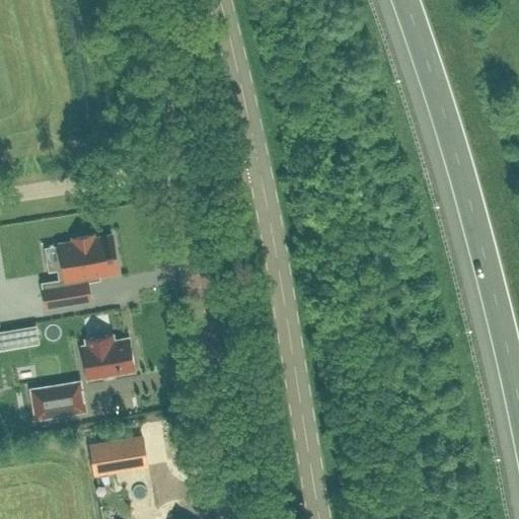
[(64,278),(41,282),(45,305),(88,299),(85,277),(117,271),(112,235),(92,238),(92,234),(72,237),(73,241),(59,243),(64,278)]
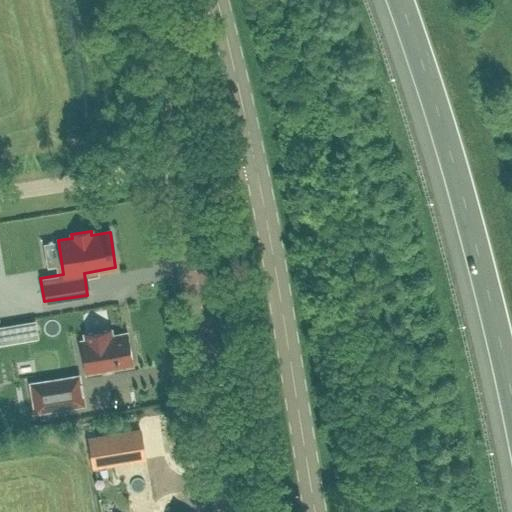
[(0,325),(0,340),(35,335),(33,320),(0,325)]
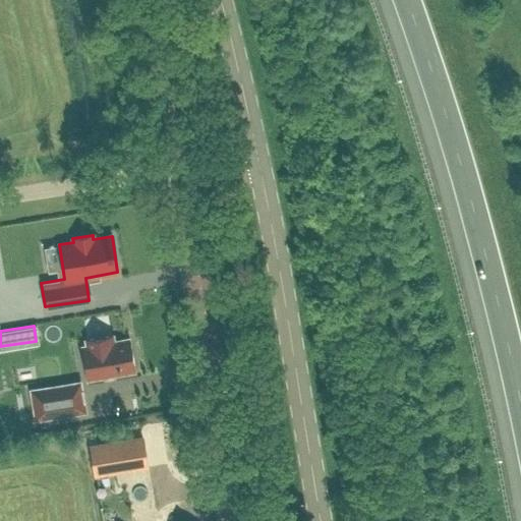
[(134,370),(129,338),(112,341),(111,334),(85,338),(87,345),(80,346),(85,378),(134,370)]
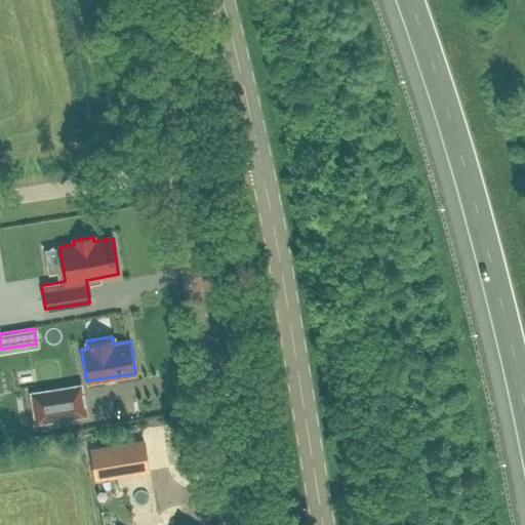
[(84,413),(79,385),(31,392),(35,420),(84,413)]
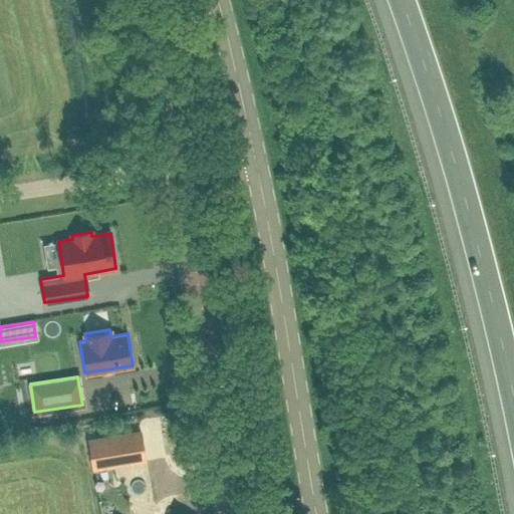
[(92,467),(145,459),(141,432),(88,440),(92,467)]
